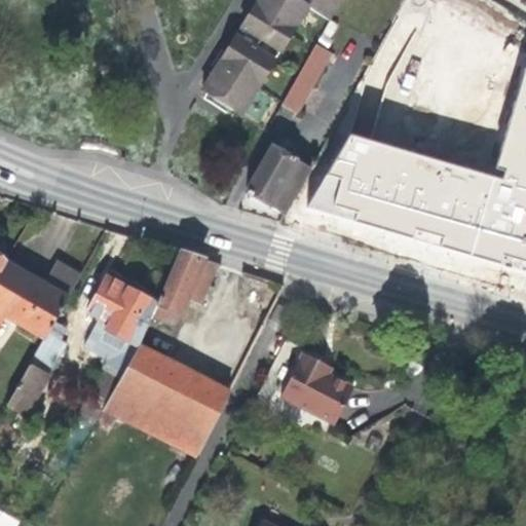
[(329,21),(341,0),(257,0),(202,91),(239,114),(292,29),(306,6),(329,21)]
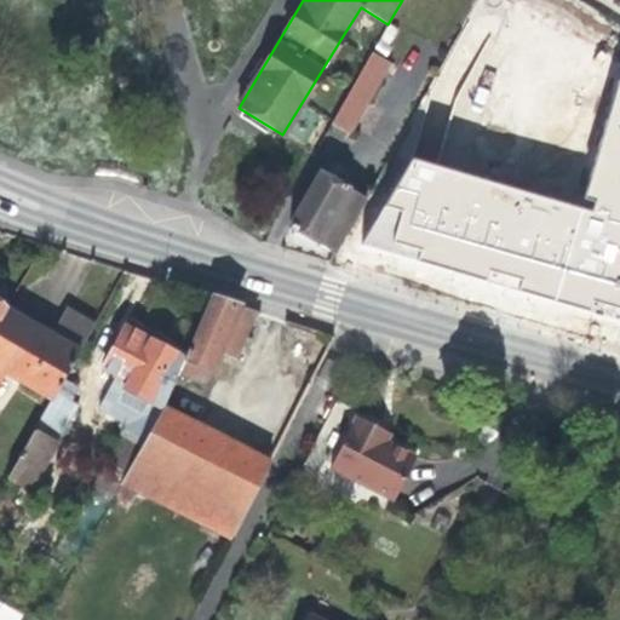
[(333,126),(374,56),(371,53),(331,124),(333,126)]
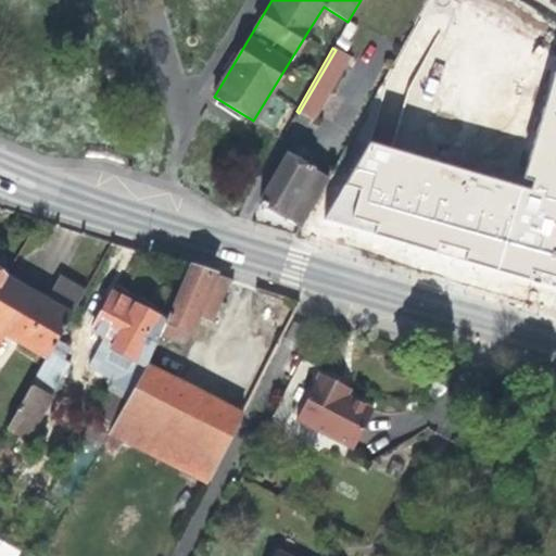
[(350,59),(336,50),(299,113),(314,121),(350,59)]
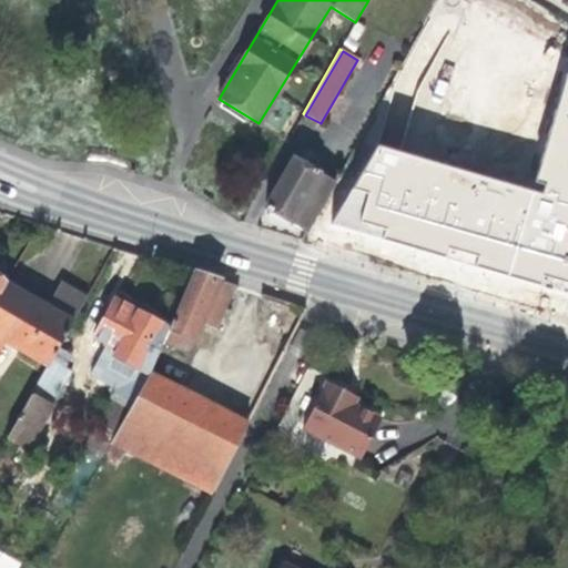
[(440,241),(521,99),(472,71),(392,213),(440,241)]
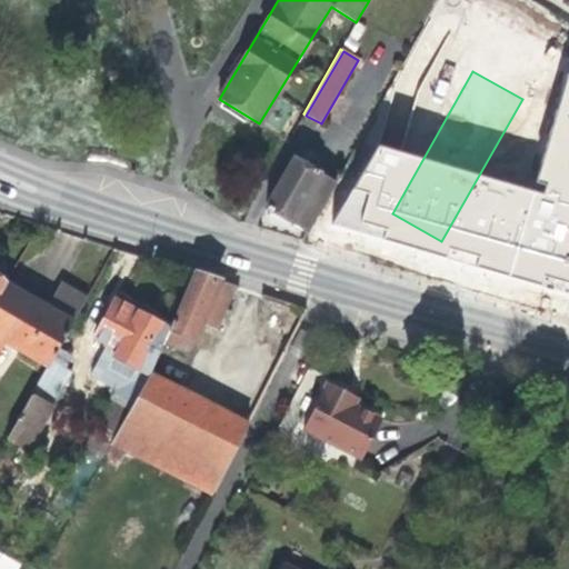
[(309,228),(338,178),(312,162),(309,168),(293,159),(263,212),(299,228),(309,228)]
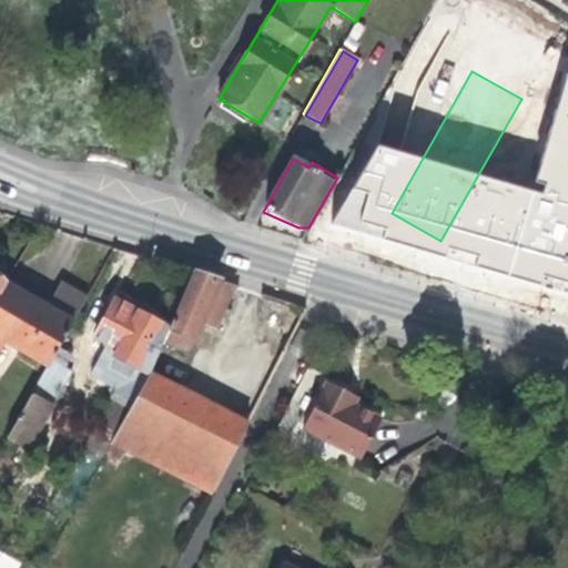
[(233,284),(192,272),(168,331),(162,344),(190,355),(203,322),(216,328),(233,284)]
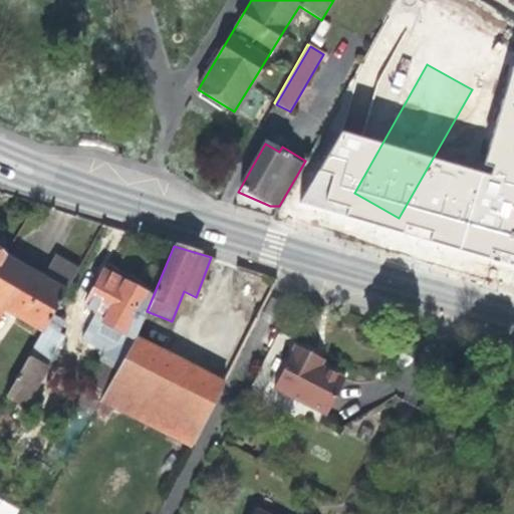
[(45,278),(5,256),(0,265),(0,316),(5,308),(43,331),(45,328),(78,269),(56,255),(45,278)]
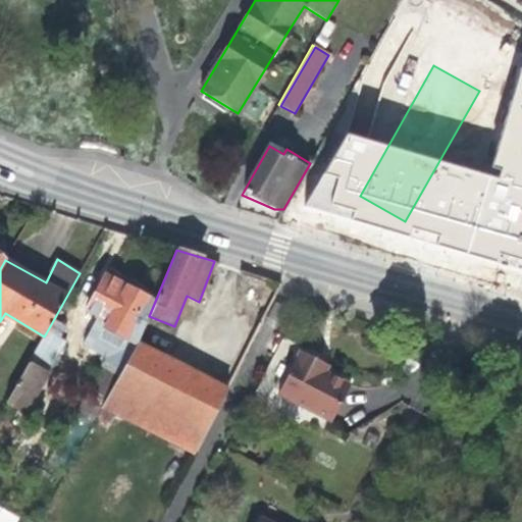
[(125,337),(147,300),(148,297),(107,273),(89,308),(98,314),(96,320),(125,337)]
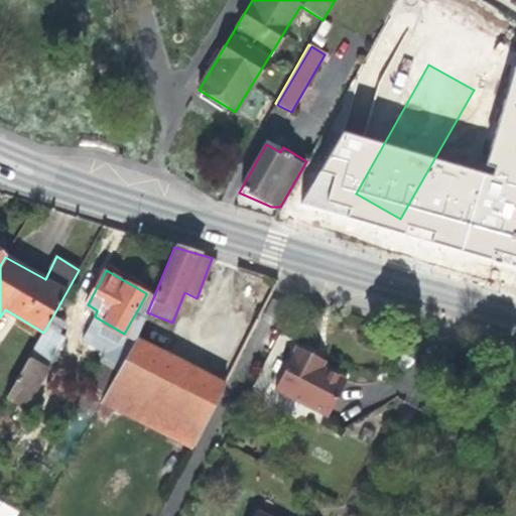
[(147,312),(152,300),(145,296),(124,334),(116,351),(109,347),(89,385),(106,394),(137,338),(147,312)]
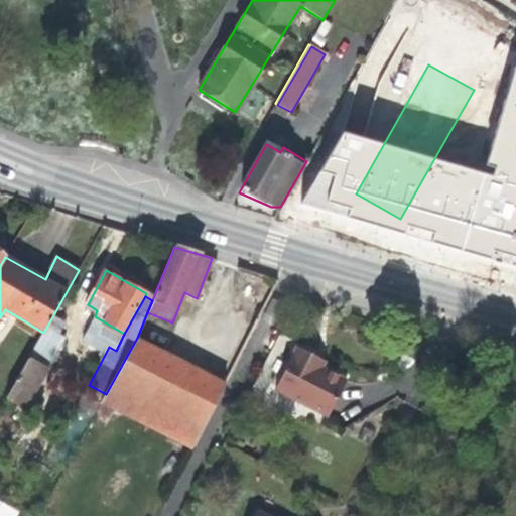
[(65,340),(45,330),(43,333),(29,358),(47,369),(65,340)]
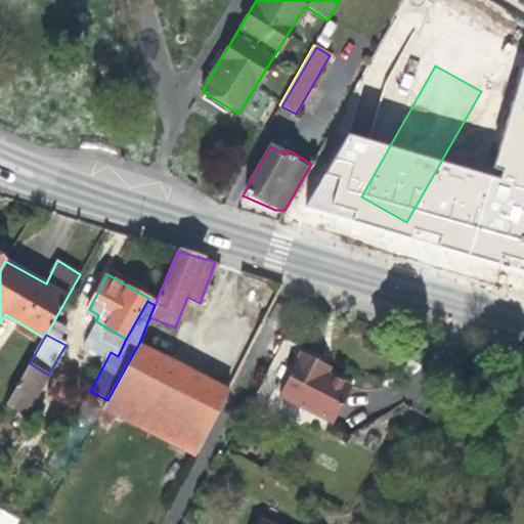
[(206,433),(228,390),(139,343),(107,400),(97,417),(111,425),(116,415),(128,392),(206,433)]
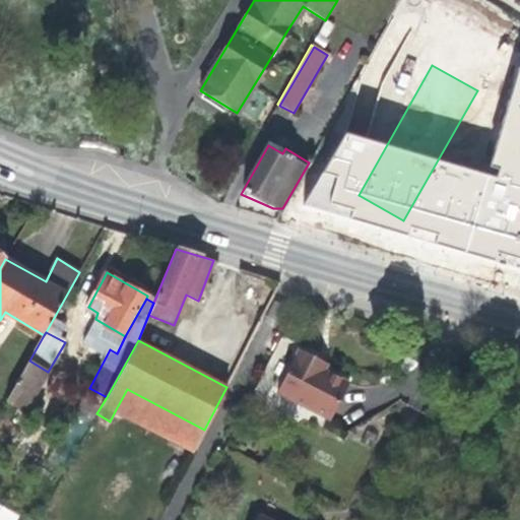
[(349,383),(324,370),(313,365),(317,358),(300,349),(277,391),(331,419),(349,383)]
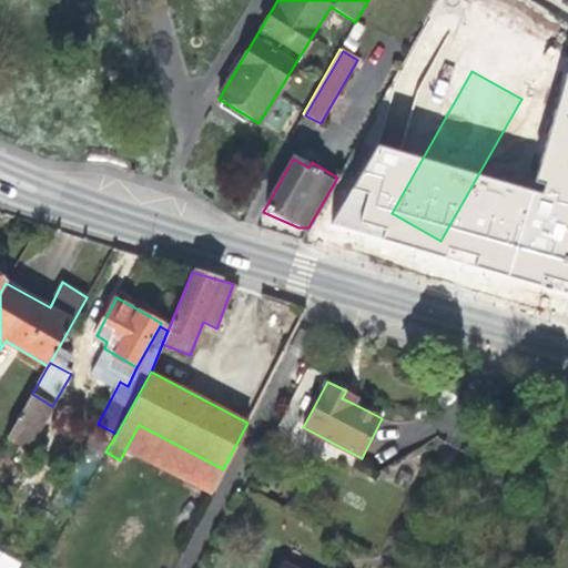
[(342,398),(354,404),(358,397),(346,391),(342,398)]
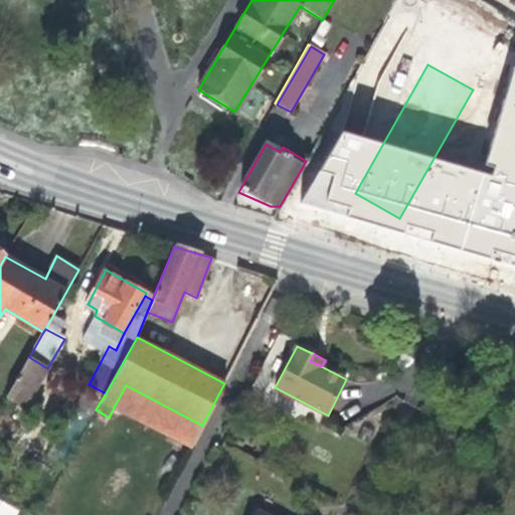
[(26,406),(47,368),(29,357),(7,395),(26,406)]
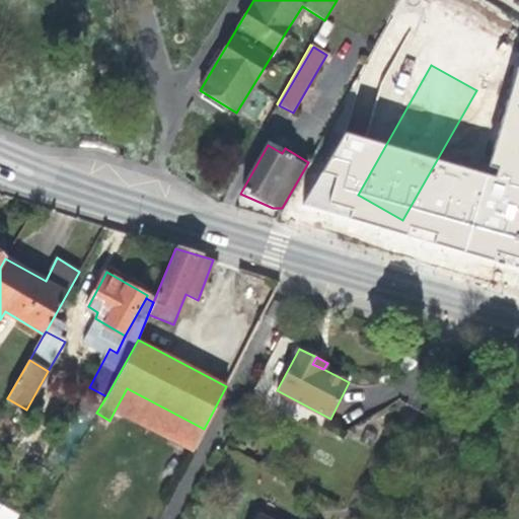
[(127,388),(115,411),(193,451),(204,429),(127,388)]
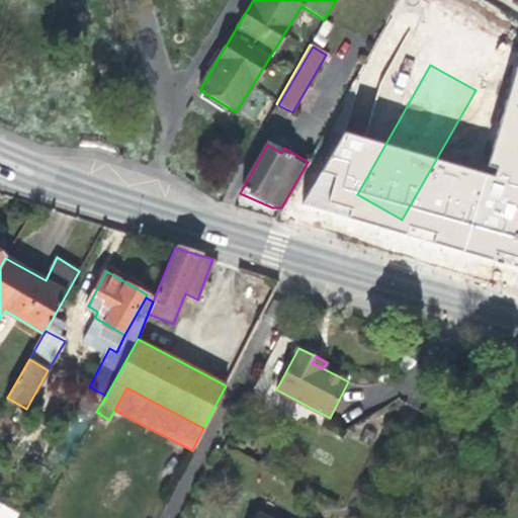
[(0,503),(0,517),(2,517),(8,509),(0,503)]
